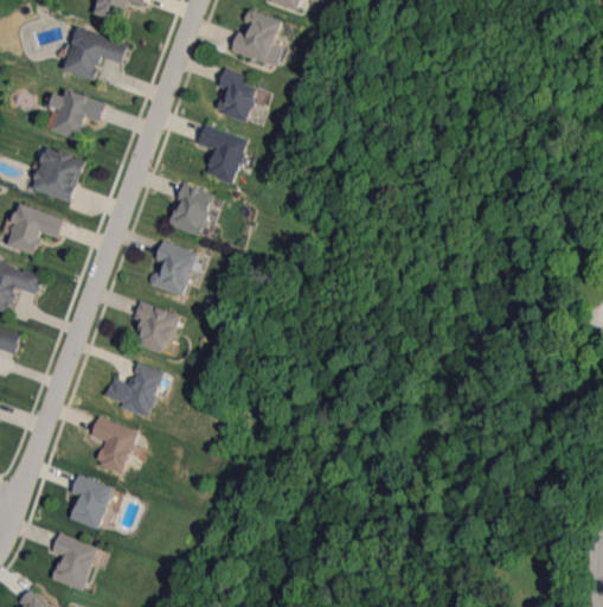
[(230,51),(276,65),(282,49),(273,45),(281,20),(249,10),(242,32),(236,31),(230,51)]
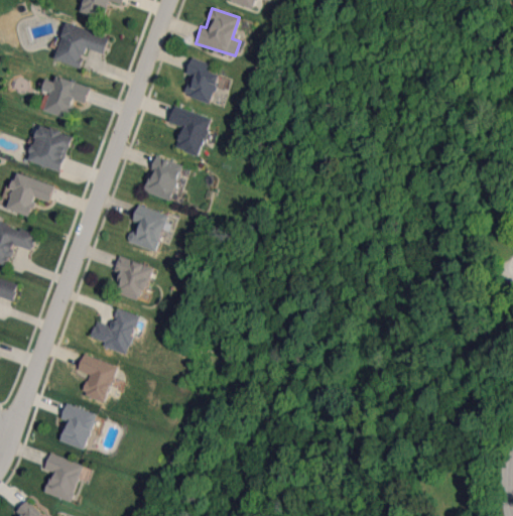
[(79,68),(85,48),(102,53),(108,36),(65,23),(52,59),(79,68)]
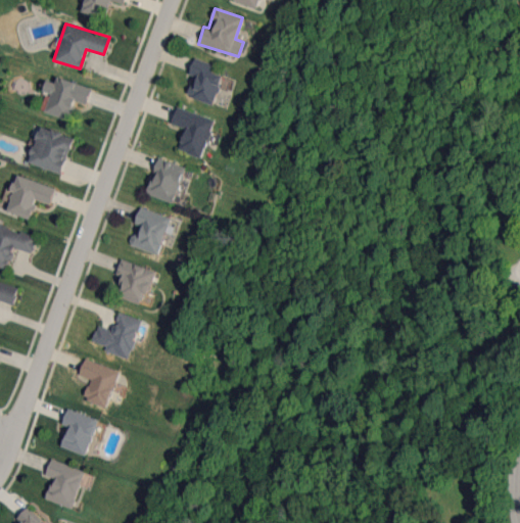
[(214,64),(192,58),(188,75),(192,76),(186,97),(214,104),(219,83),(226,85),(228,78),(210,73),(214,64)]
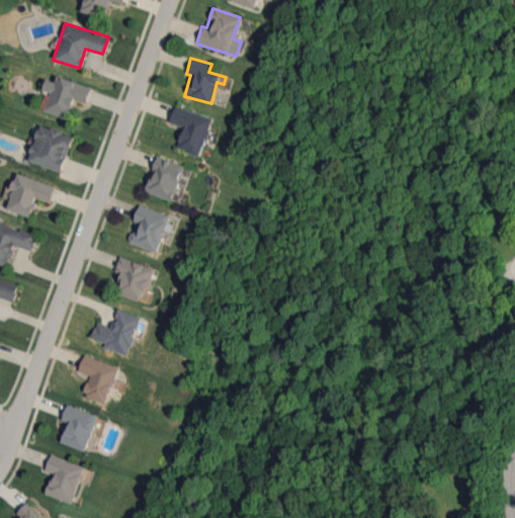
[(89,88),(55,76),(53,82),(45,79),(40,90),(49,93),(43,110),(67,119),(74,100),(84,103),(89,88)]
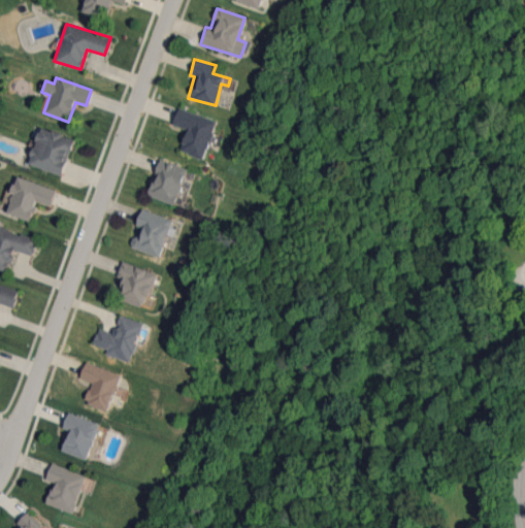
[(216,121),(176,107),(171,125),(186,129),(178,151),(202,159),(207,143),(216,146),(220,135),(211,133),(216,121)]
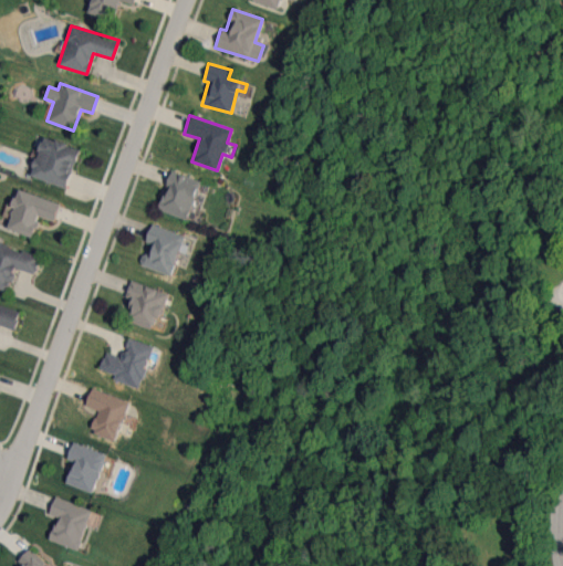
[(65,188),(77,147),(41,137),(29,177),(65,188)]
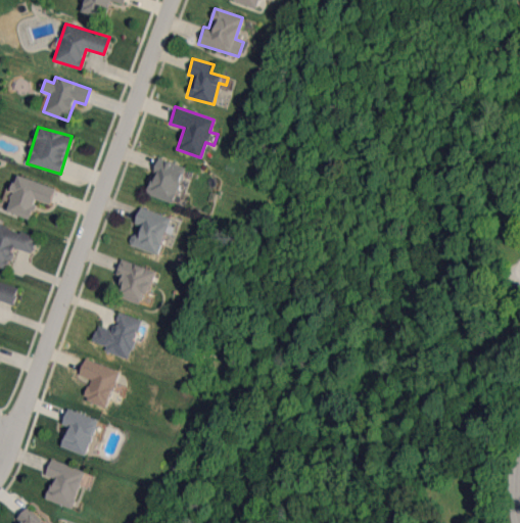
[(171,203),(185,169),(157,157),(151,173),(152,174),(145,193),(171,203)]
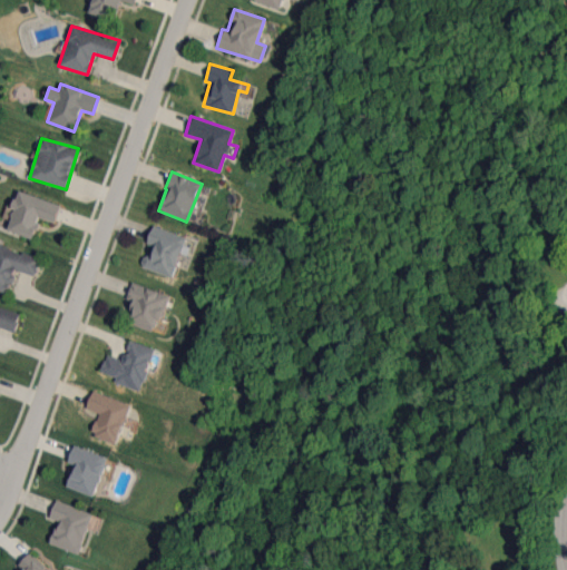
[(59,205),(17,190),(5,229),(31,238),(38,217),(52,223),(59,205)]
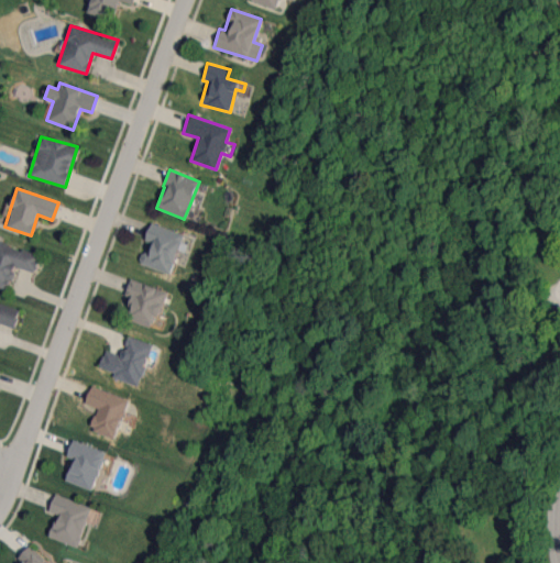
[(171,275),(182,243),(180,242),(183,234),(150,223),(144,241),(146,241),(139,264),(171,275)]
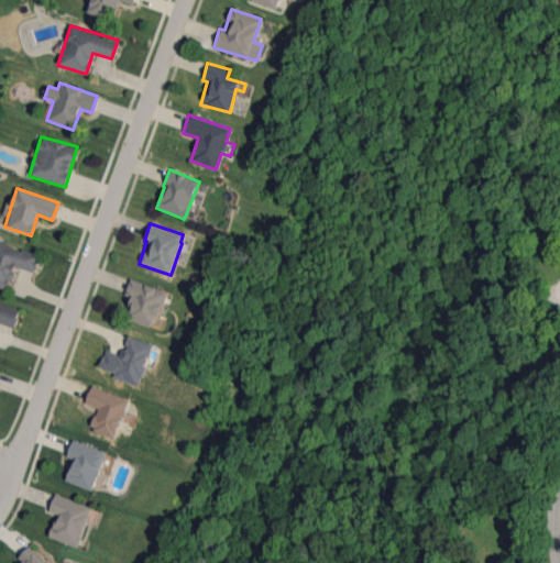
[(0,287),(8,289),(14,266),(33,273),(39,254),(0,242),(0,287)]
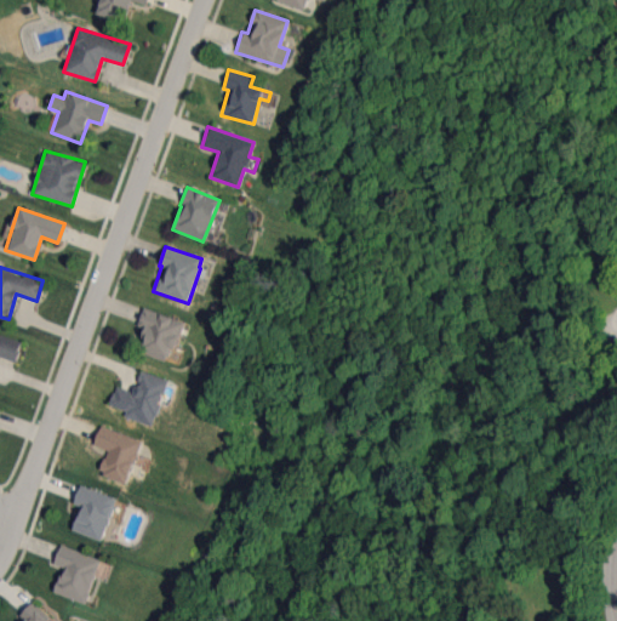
[(184,323),(142,307),(135,325),(146,329),(137,351),(165,362),(170,348),(173,351),(184,323)]
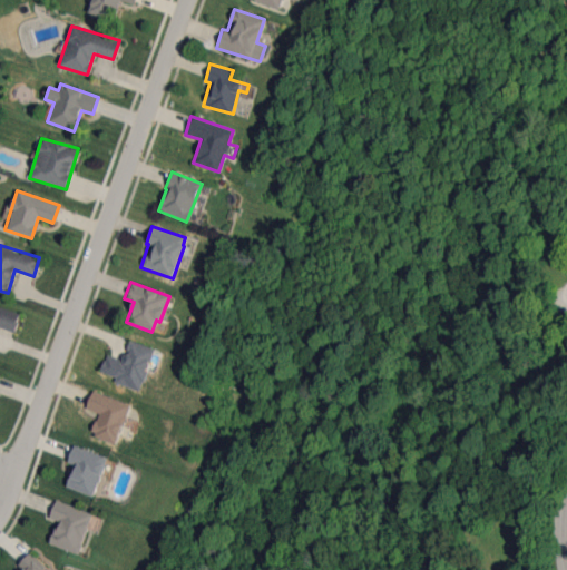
[(18,313),(0,307),(0,327),(12,332),(18,313)]
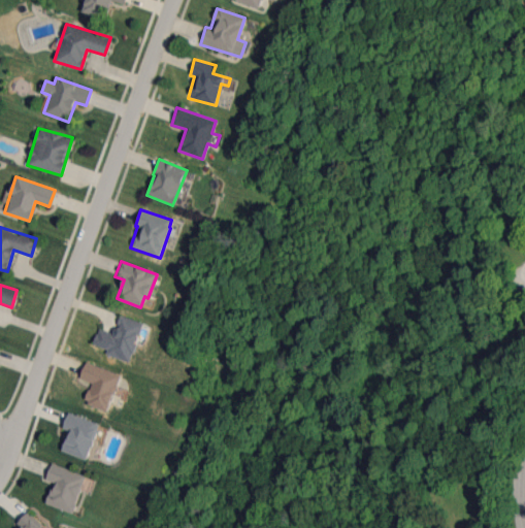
[(130,362),(141,322),(118,316),(112,333),(96,328),(92,344),(106,349),(104,354),(130,362)]
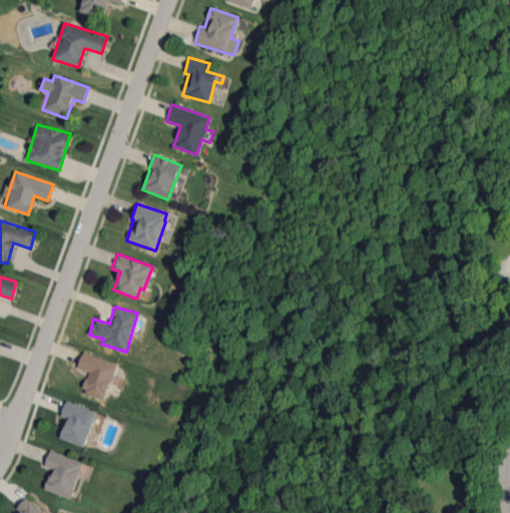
[(76,368),(87,371),(81,392),(104,399),(115,363),(81,353),(76,368)]
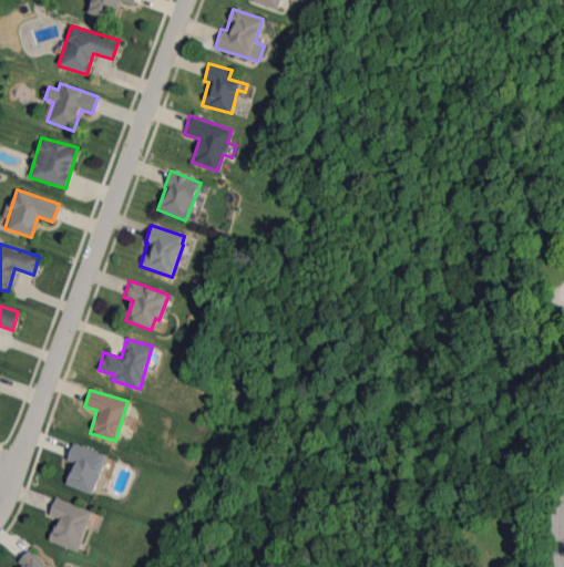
[(104,453),(71,444),(67,461),(72,462),(65,485),(94,493),(104,453)]
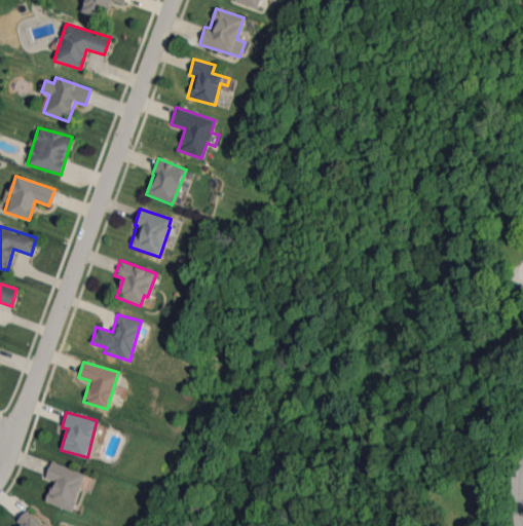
[(84,474),(49,461),(44,478),(52,481),(45,501),(72,511),(84,474)]
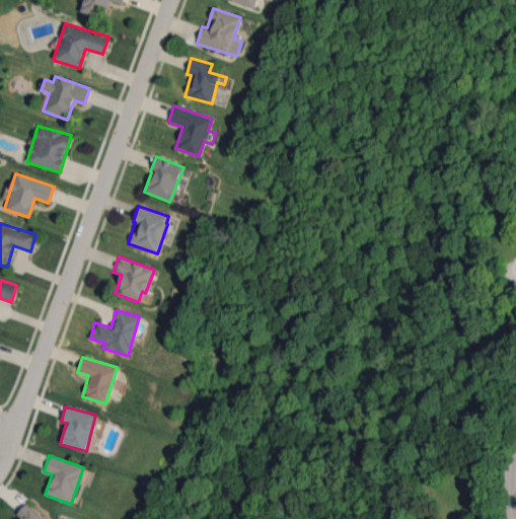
[(14,514),(19,518),(18,518),(41,518),(24,504),(14,514)]
